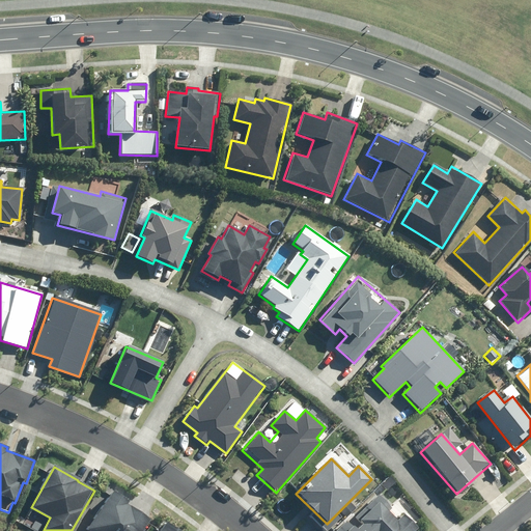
[(128,502),(113,492),(86,529),(87,530),(141,530),(149,521),(127,503),(128,502)]
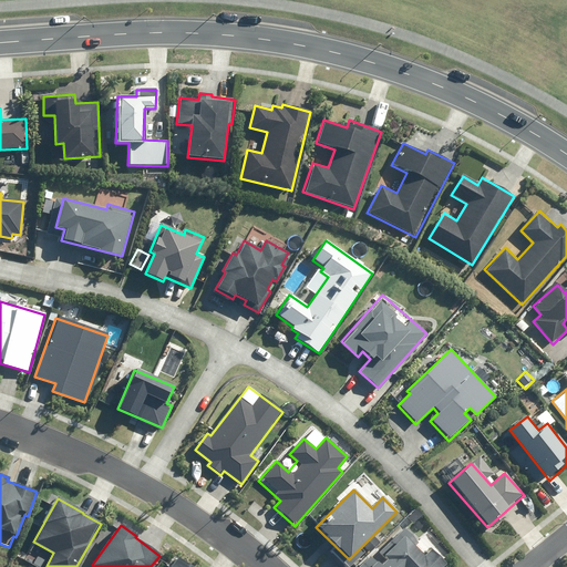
[(369,556),(358,566),(440,566),(444,563),(431,549),(423,557),(414,548),(419,544),(403,528),(379,553),(385,559),(379,565),(369,556)]
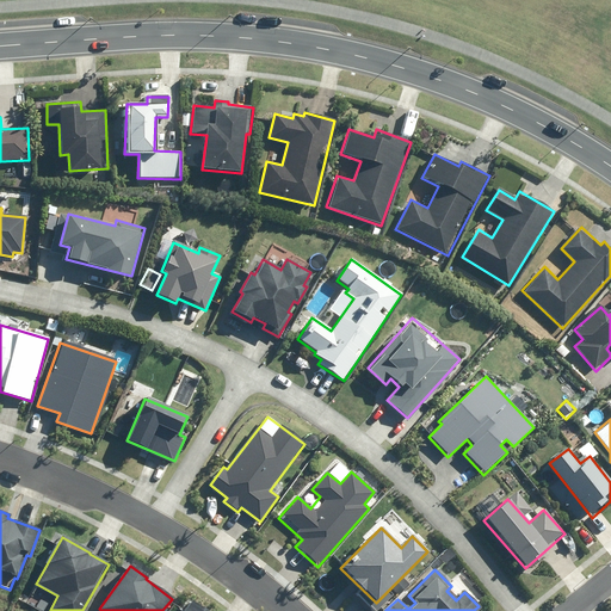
[(209,610),(192,599),(184,610),(209,610)]
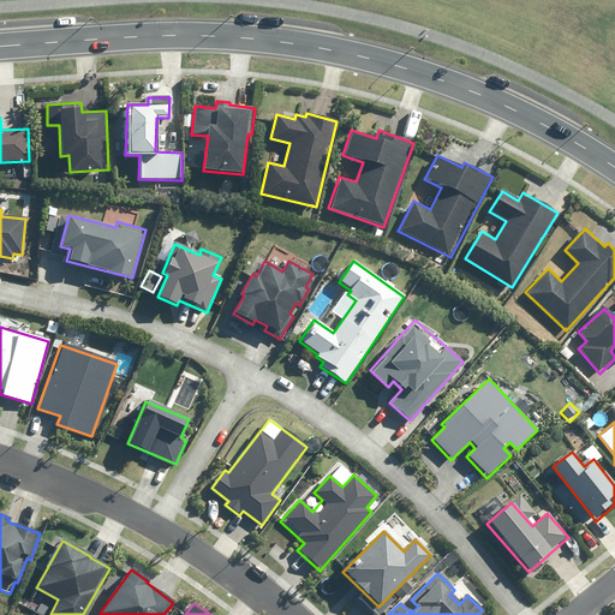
All buildings are outlined.
